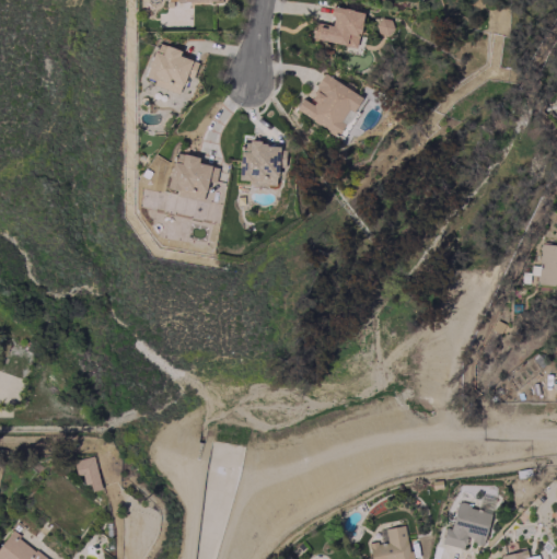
[(313,38),(358,48),(366,12),(335,7),(332,25),(316,22),(313,38)]
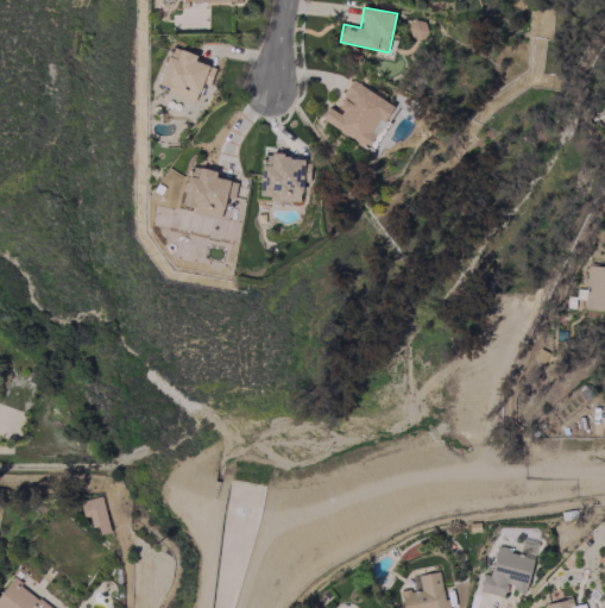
[(196,101),(202,83),(210,86),(218,68),(196,61),(199,55),(174,46),(159,88),(196,101)]
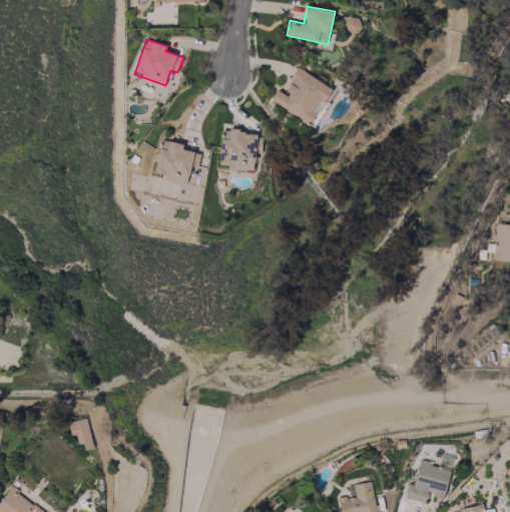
[(333,88),(299,68),(284,93),(279,90),(272,101),(311,124),(333,88)]
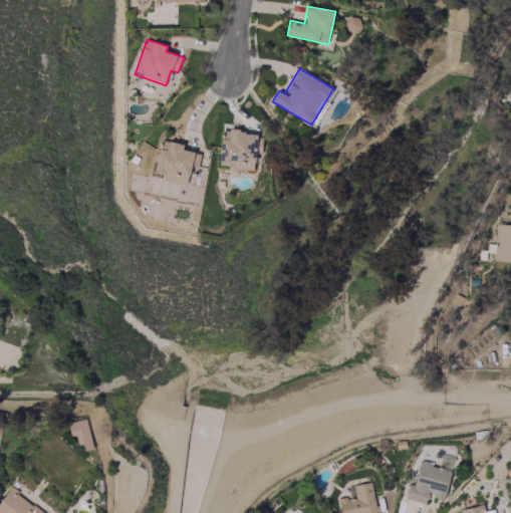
[(262,154),(263,133),(222,132),(221,166),(231,166),(231,171),(255,171),(256,154),(262,154)]
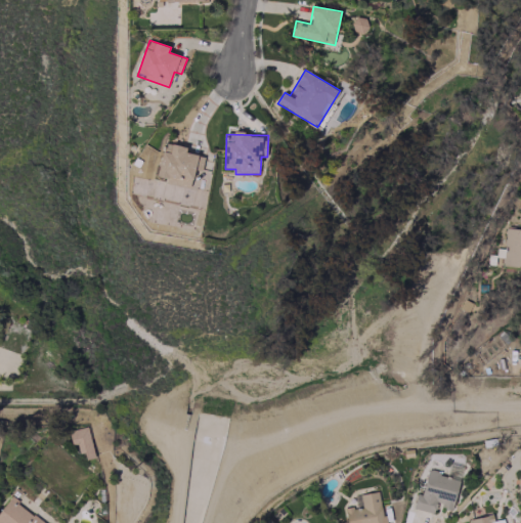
[(206,158),(186,153),(187,148),(166,142),(157,178),(191,187),(196,170),(203,172),(206,158)]
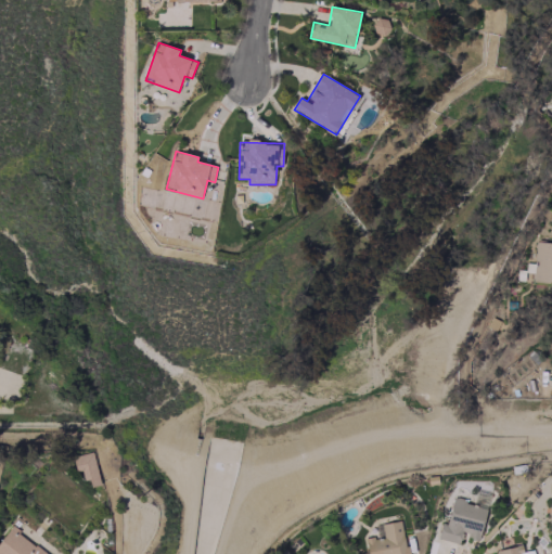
[(551,242),(537,241),(535,282),(551,283),(551,242)]
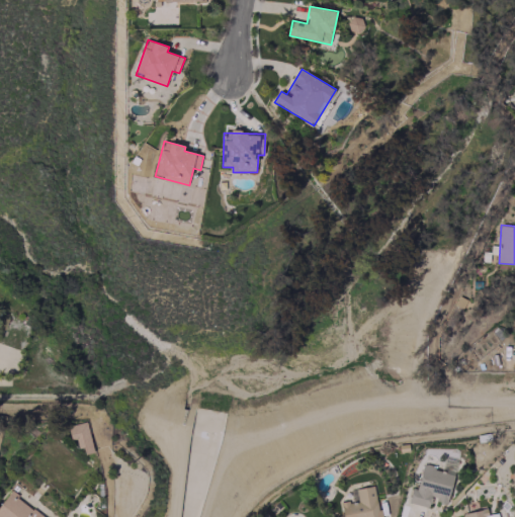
[(69,426),(72,440),(80,439),(84,455),(95,452),(88,422),(69,426)]
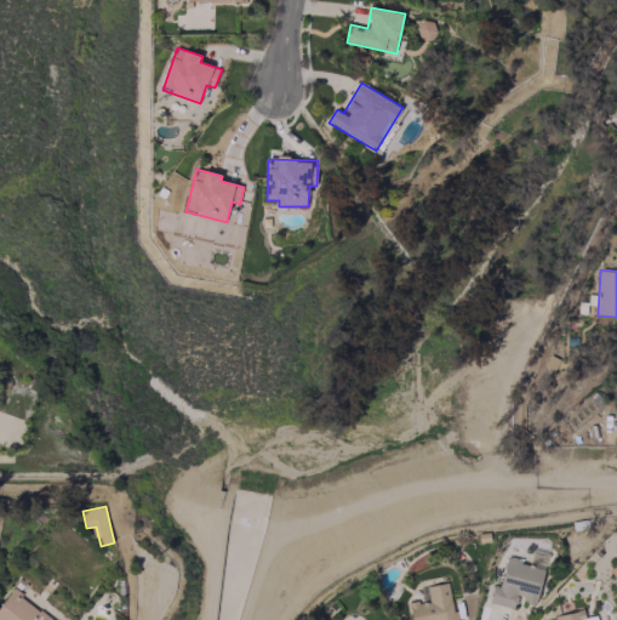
[(537,603),(547,568),(506,558),(493,603),(515,609),(519,598),(537,603)]
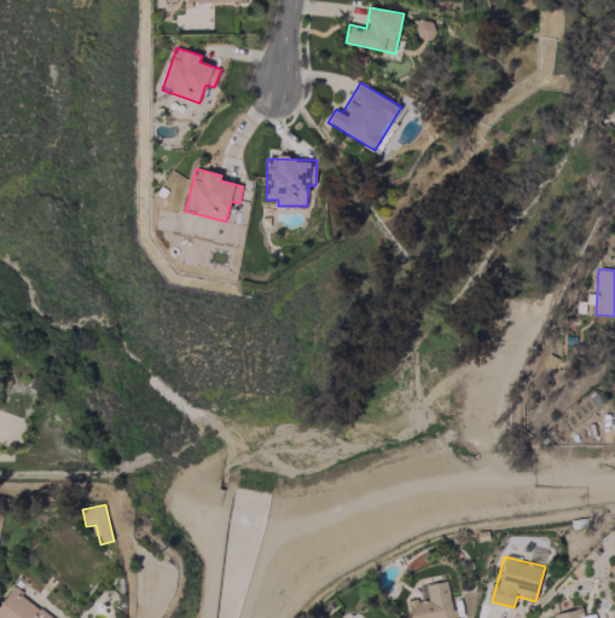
[(456,617),(451,581),(427,584),(429,599),(408,602),(411,617),(456,617)]
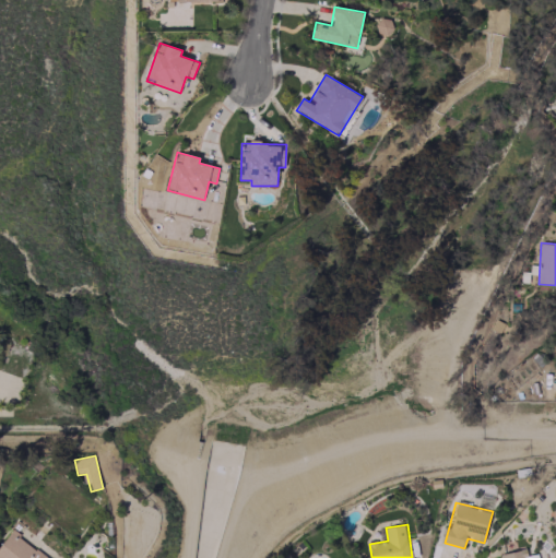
[(0,547),(0,557),(47,557),(13,531),(0,547)]
